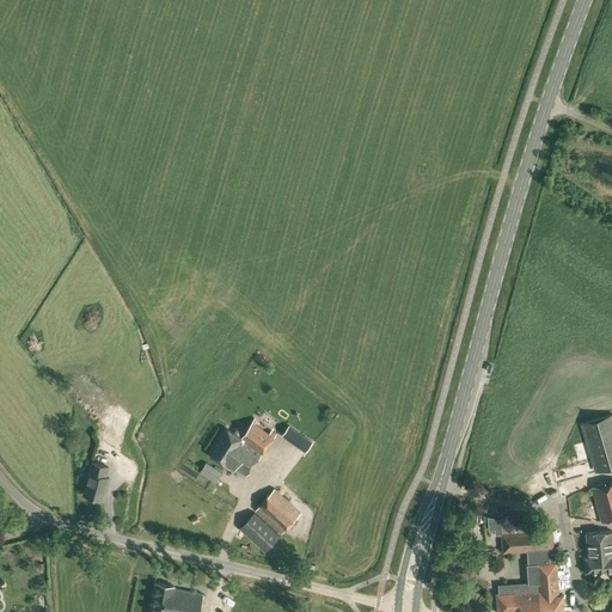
[(611,465),(611,414),(581,423),(595,471),(611,465)]
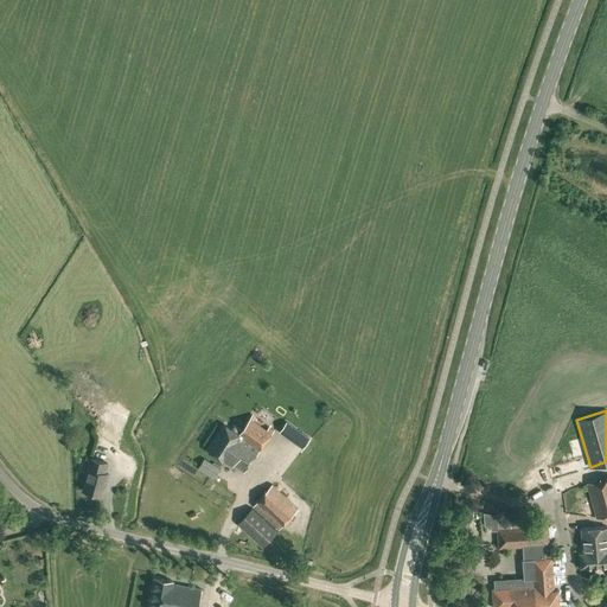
[(274,430),(253,415),(238,434),(240,436),(238,438),(259,453),(274,430)]
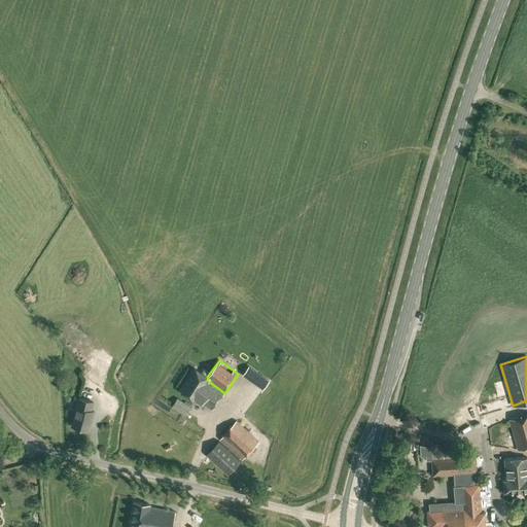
[(196,370),(181,392),(192,399),(194,398),(202,403),(203,402),(212,409),(224,393),(207,380),(208,379),(196,370)]
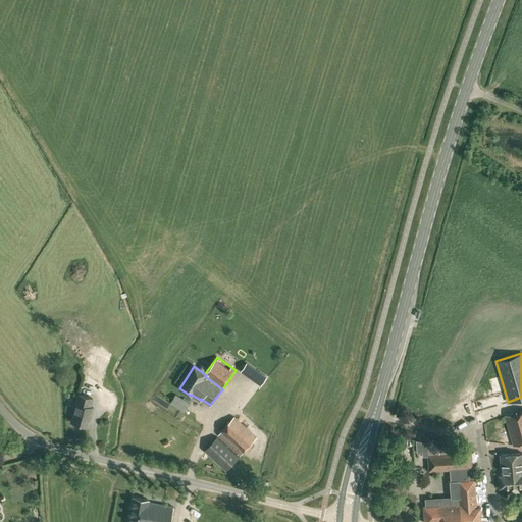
[(261,374),(255,382),(260,385),(266,377),(261,374)]
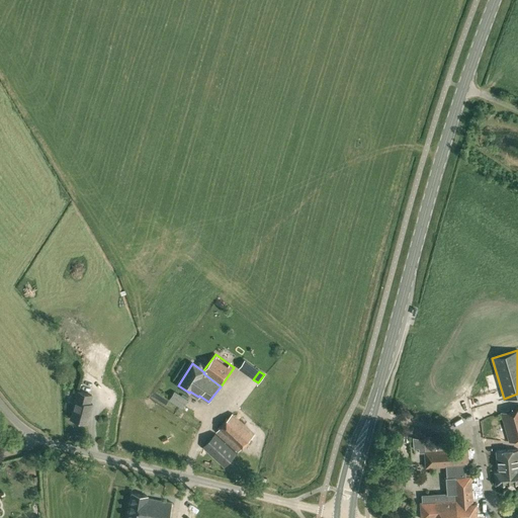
[(88,423),(93,404),(89,403),(91,395),(78,391),(71,418),(88,423)]
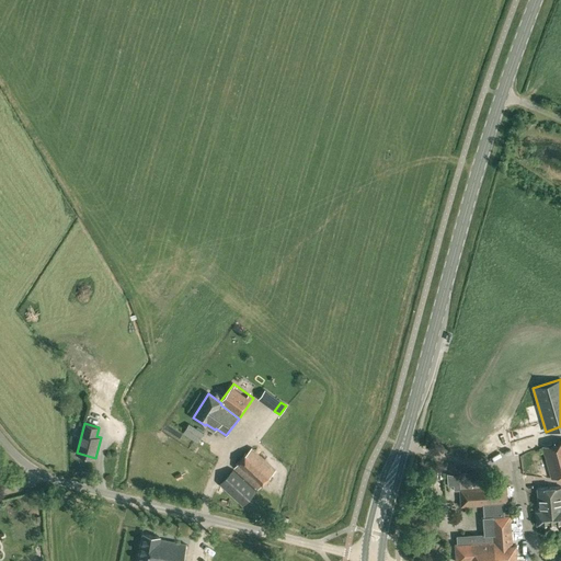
[(193,444),(204,453),(208,446),(199,441),(204,433),(190,423),(183,433),(195,441),(193,444)]
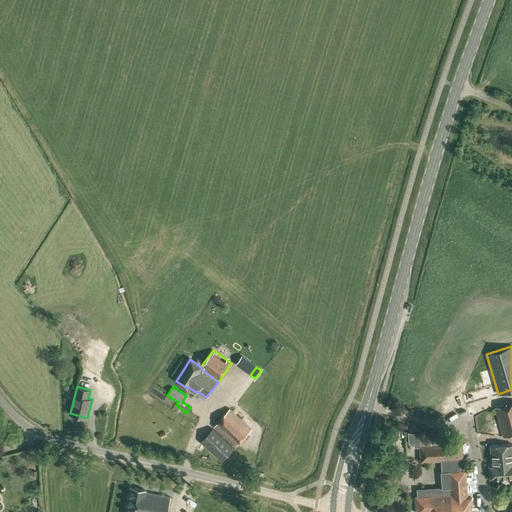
[(478,406),(481,413),(489,409),(486,402),(478,406)]
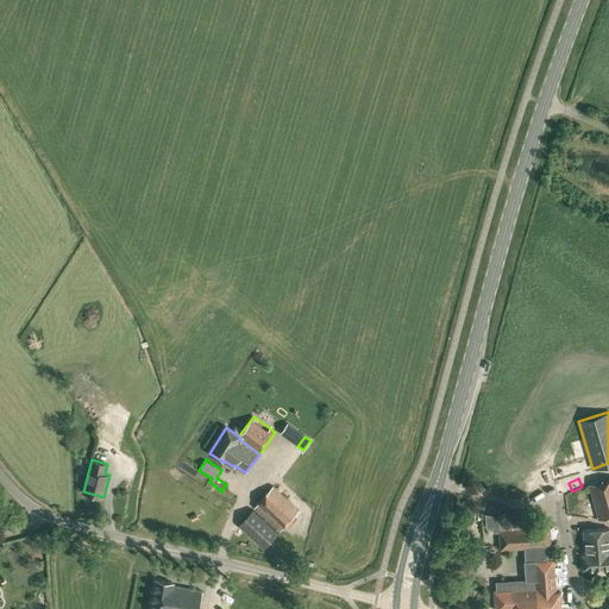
[(598,519),(608,515),(608,478),(589,484),(598,519)]
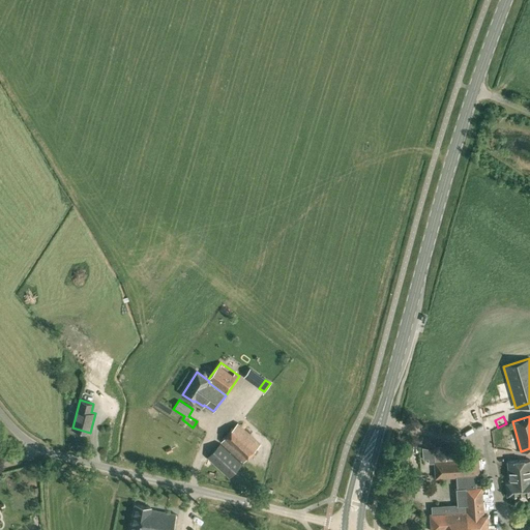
[(244,462),(261,444),(238,422),(222,440),(244,462)]
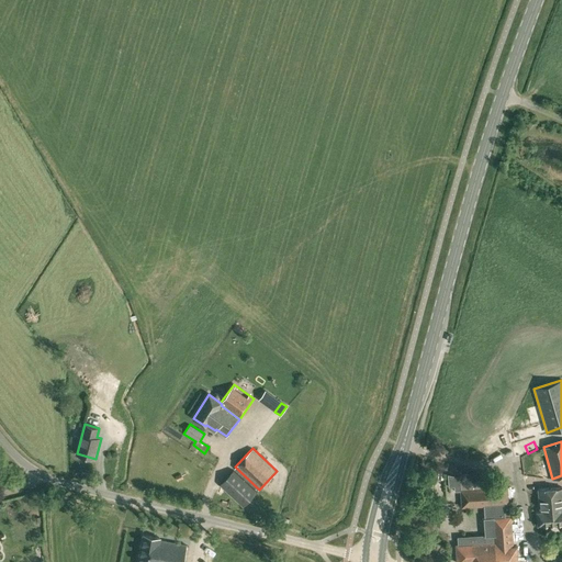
[(244,506),(257,491),(234,470),(220,484),(244,506)]
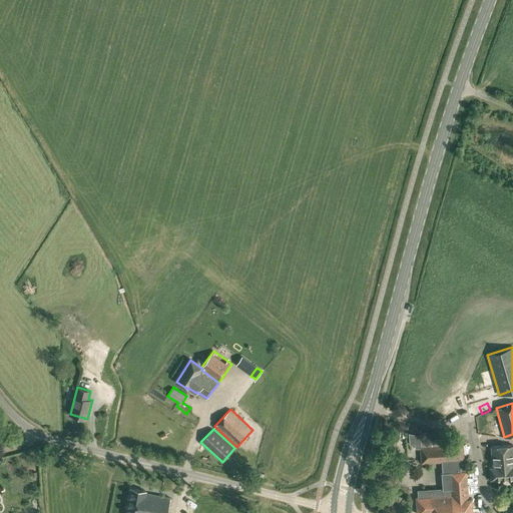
[(442,461),(443,472),(441,473),(441,483),(443,483),(443,489),(418,491),(419,497),(417,497),(417,512),(472,512),(472,498),(468,498),(466,471),(466,470),(465,470),(464,459),(463,459),(462,444),(447,445),(447,441),(420,435),(409,433),(410,444),(415,444),(416,448),(421,448),(422,462),(442,461)]
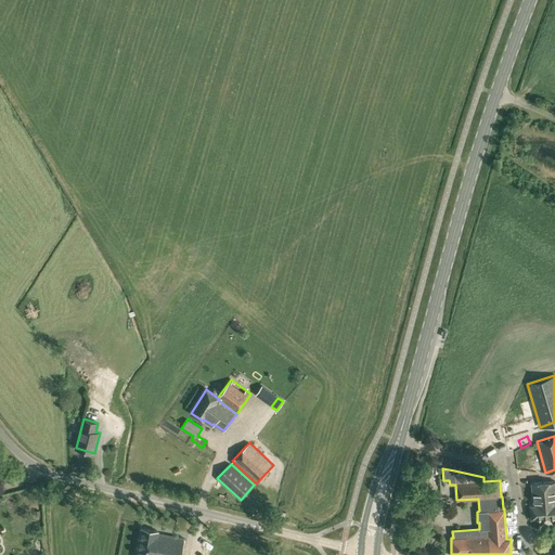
[(531,518),(554,516),(554,481),(532,483),(533,505),(530,505),(531,518)]
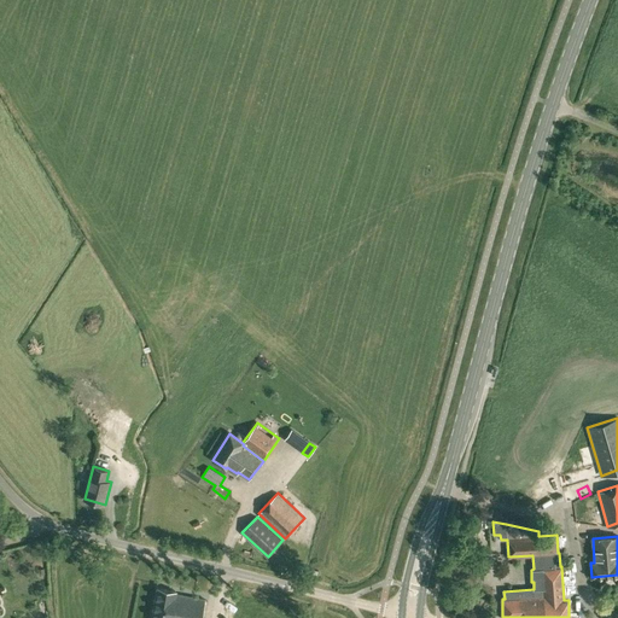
[(202,617),(205,599),(175,594),(176,592),(158,588),(152,617),(202,617)]
